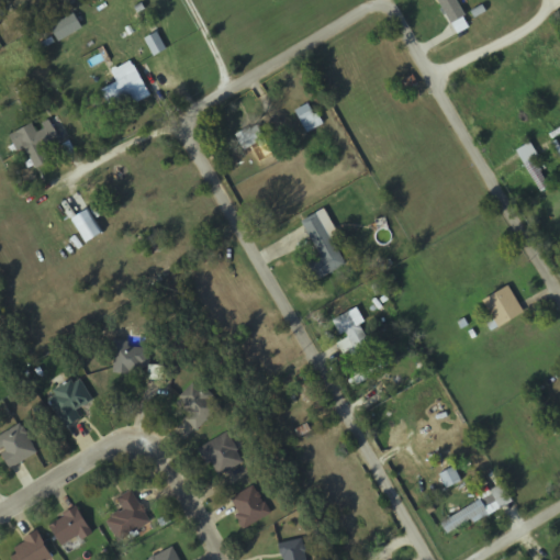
[(438,0),(450,23),(465,15),(456,0),(438,0)]
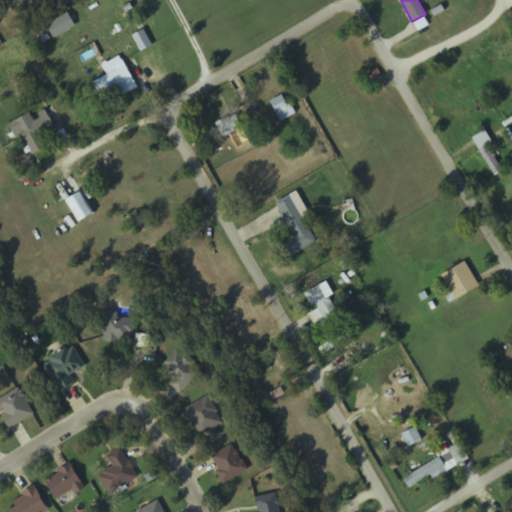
[(51,37),(73,27),(66,12),(44,22),(51,37)]
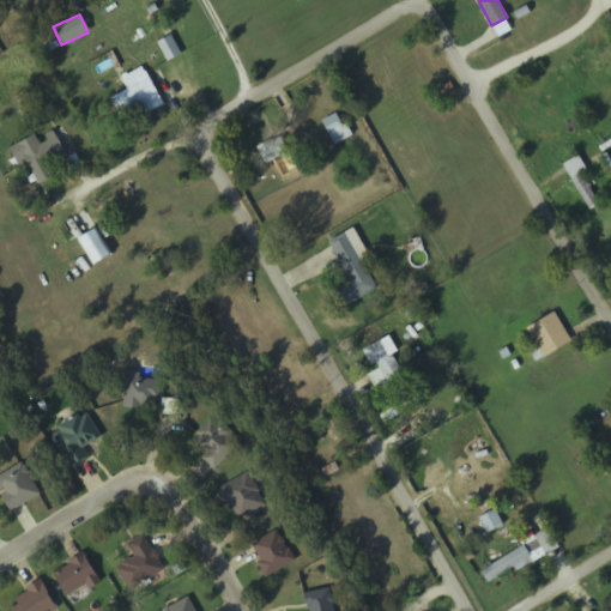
[(157,42),(167,60),(180,53),(170,35),(157,42)]
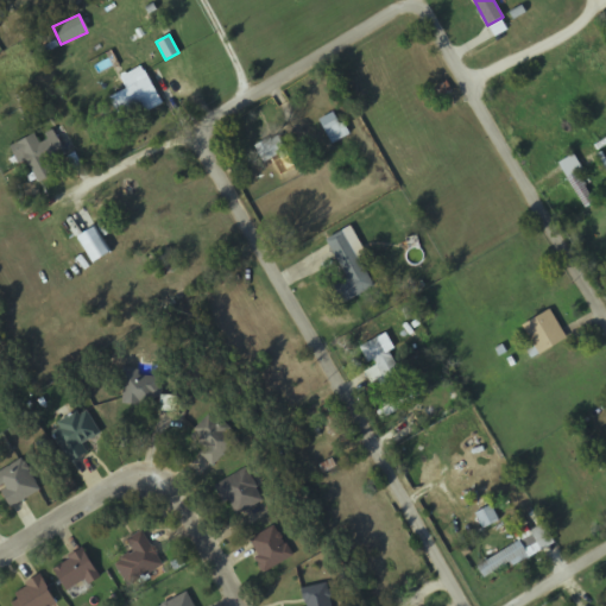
[(119,75),(125,89),(108,96),(119,121),(159,102),(143,65),(119,75)]
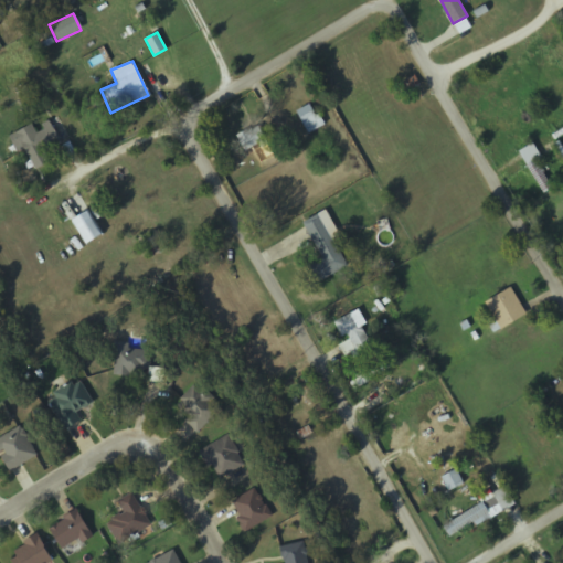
[(314,117),(312,115),(303,119),(307,130),(321,125),(318,115),(314,117)]
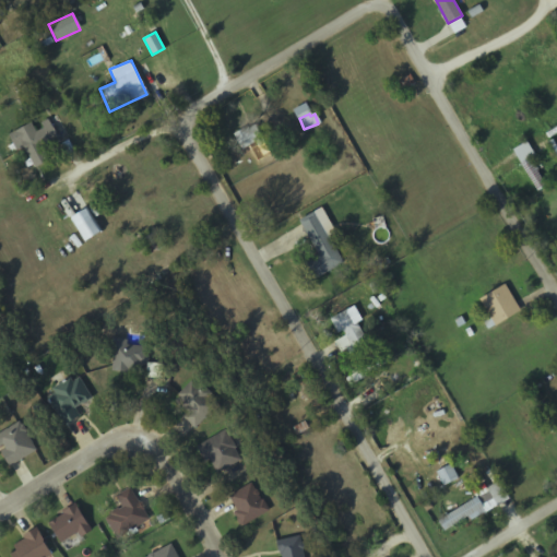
[(9,133),(16,149),(23,145),(34,167),(49,160),(45,151),(61,143),(48,118),(35,125),(34,121),(9,133)]
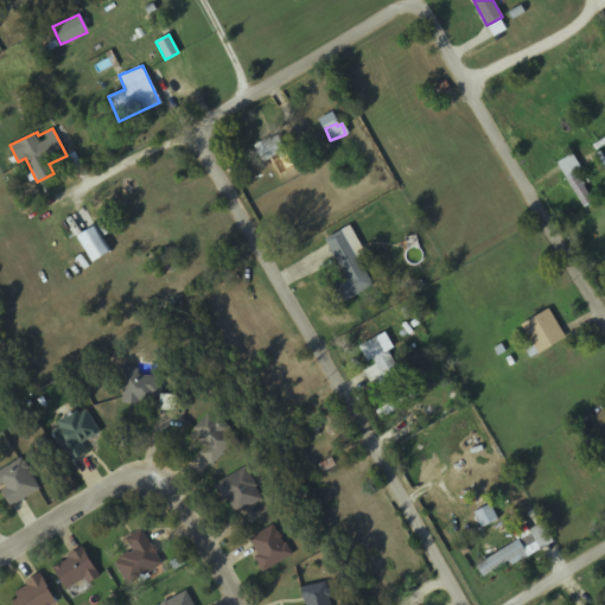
[(286,153),(279,134),(254,144),(261,163),(286,153)]
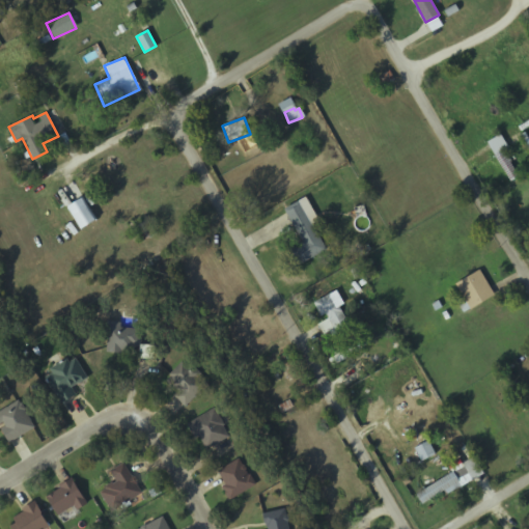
[(507,146),(500,134),(488,141),(510,181),(519,175),(503,149),(507,146)]
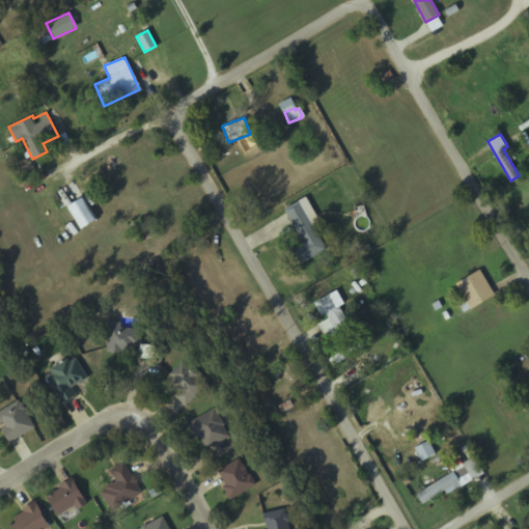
[(327,249),(306,210),(310,207),(305,197),(284,207),(302,242),(290,248),(298,265),(327,249)]
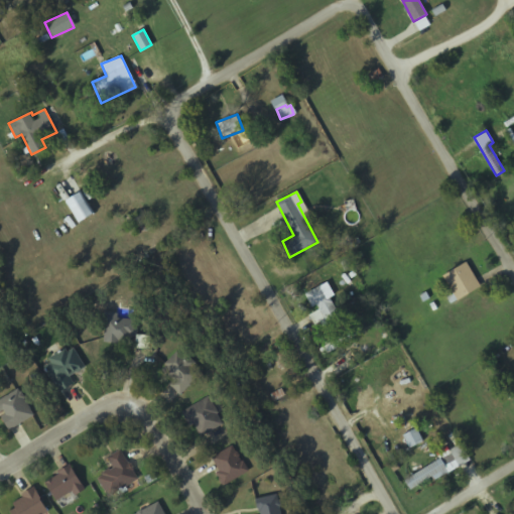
[(129,221),(134,234),(149,228),(144,215),(129,221)]
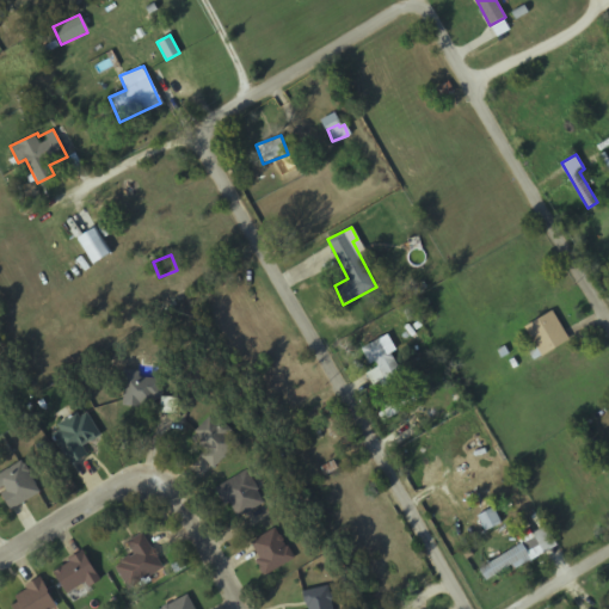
[(541,355),(570,338),(552,309),(524,326),(541,355)]
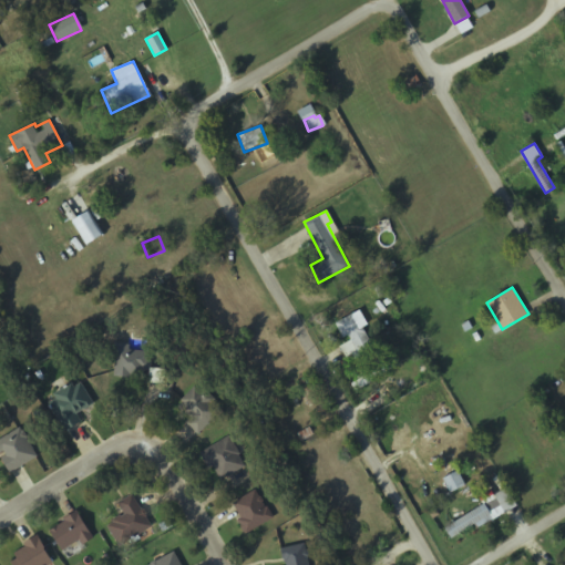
[(337,322),(357,353),(372,345),(362,327),(368,324),(359,309),(337,322)]
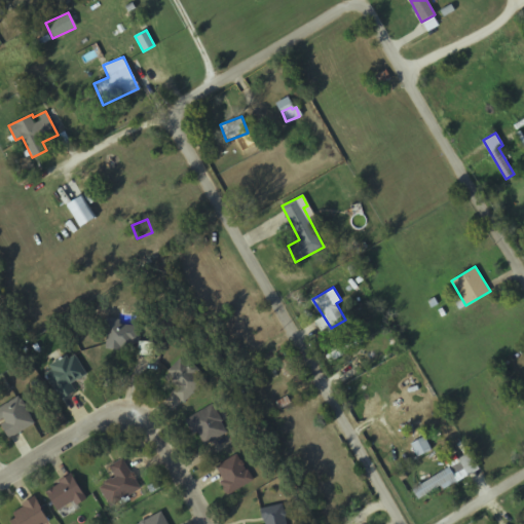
[(247,327),(248,331),(265,324),(258,307),(227,320),(233,333),(247,327)]
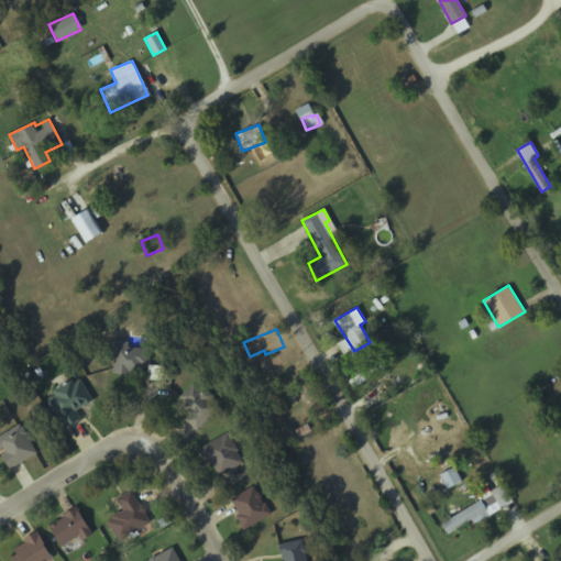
[(111,344),(111,373),(147,373),(147,344),(111,344)]
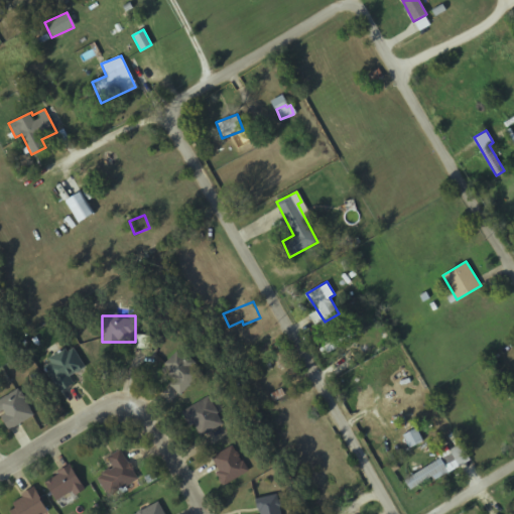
[(362,330),(358,324),(319,349),(324,356),(362,330)]
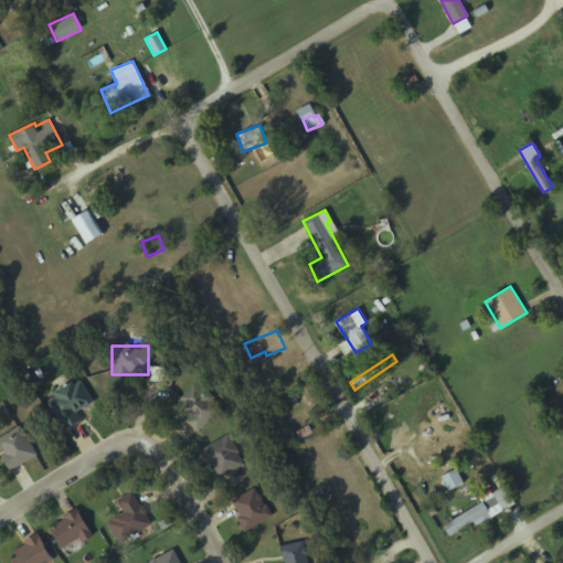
[(92,403),(78,378),(46,394),(63,428),(81,421),(76,411),(92,403)]
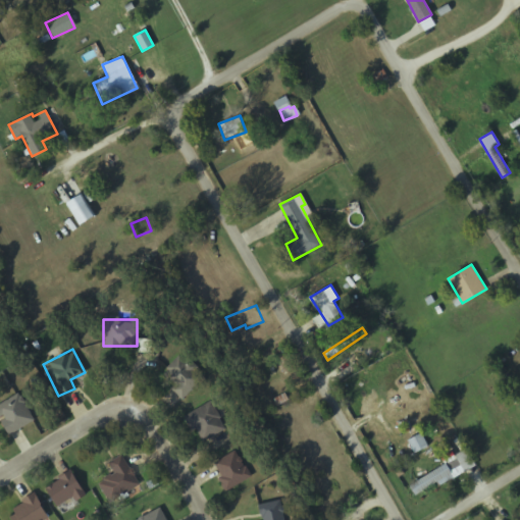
[(203,378),(179,355),(159,374),(183,398),(203,378)]
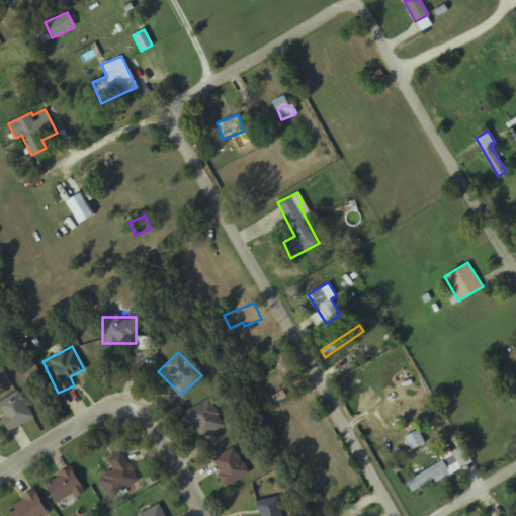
[(33,416),(17,390),(0,400),(0,417),(8,431),(33,416)]
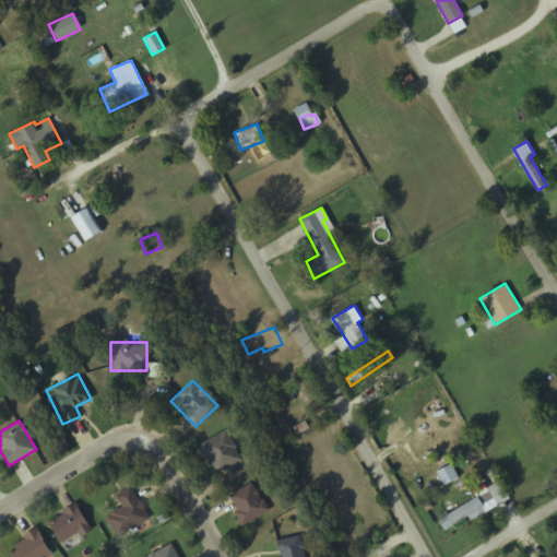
[(241,460),(225,429),(198,445),(213,474),(241,460)]
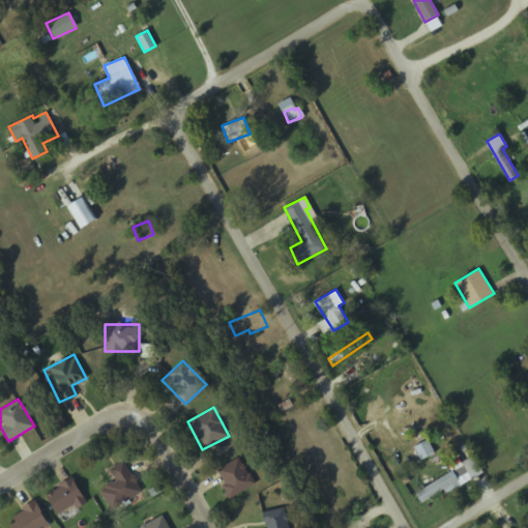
[(228,498),(254,486),(240,457),(214,469),(228,498)]
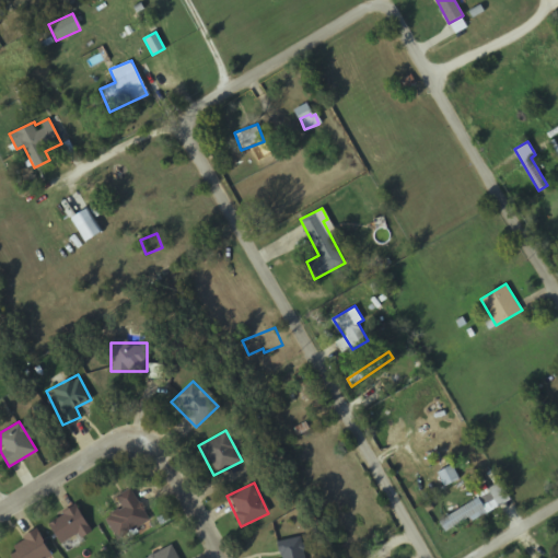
[(509,500),(502,485),(438,518),(444,533),(509,500)]
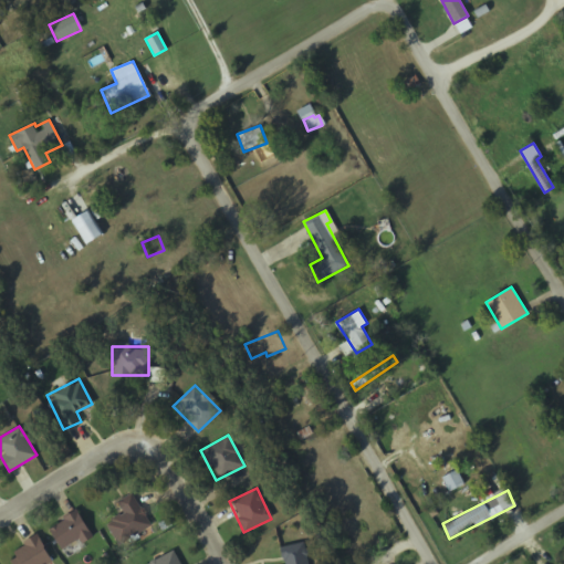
[(122,513),(106,521),(117,544),(149,528),(133,493),(116,501),(122,513)]
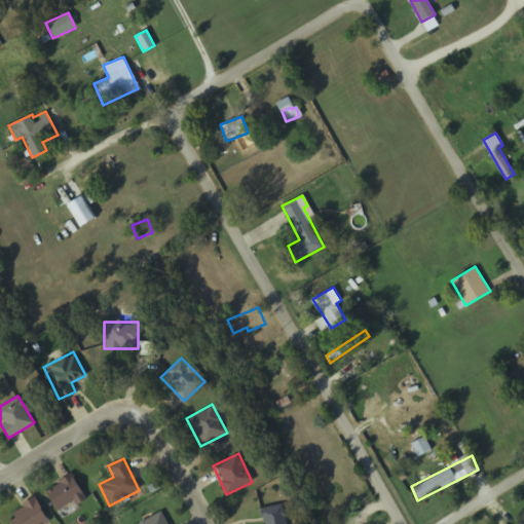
[(45,489),(59,513),(85,498),(72,475),(45,489)]
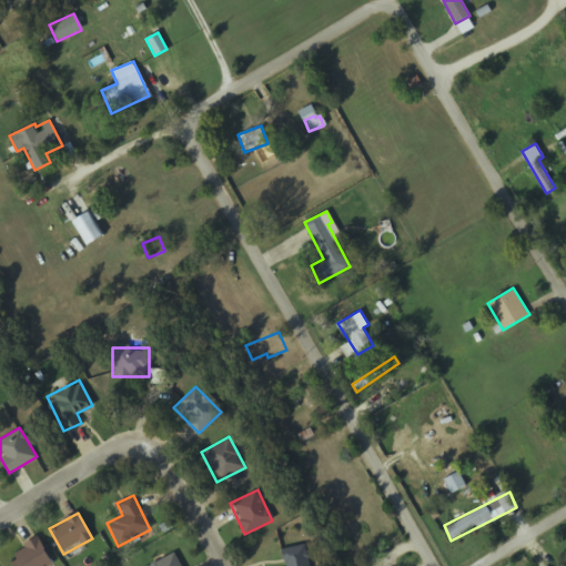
[(8,554),(14,565),(49,565),(52,564),(38,537),(8,554)]
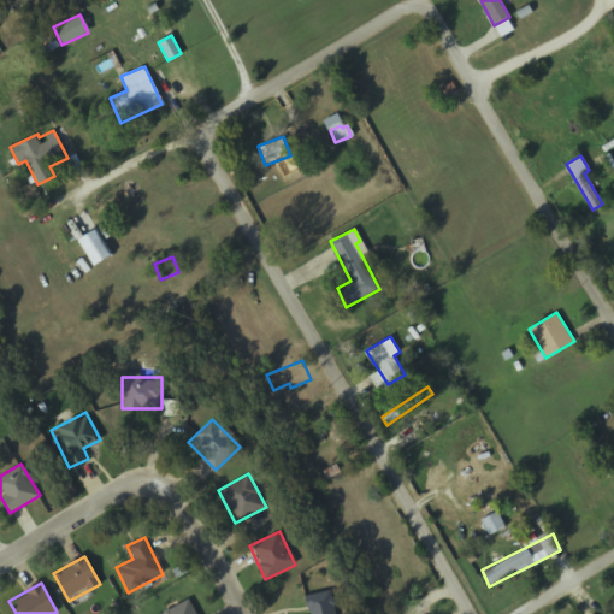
[(308,613),(337,613),(332,590),(305,596),(308,613)]
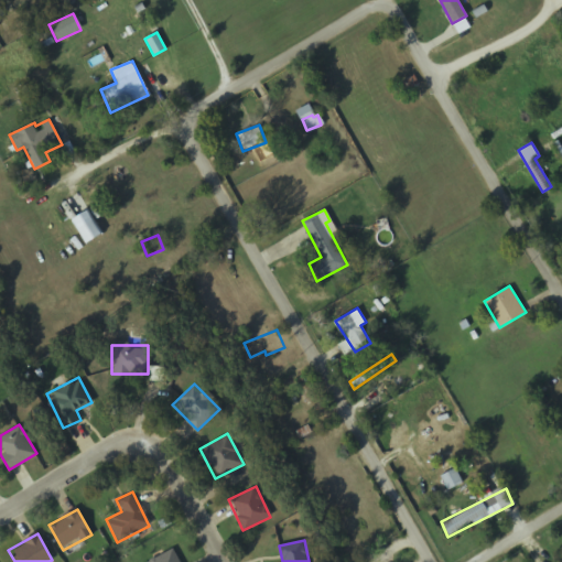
[(179,561),(172,548),(146,561),(179,561)]
